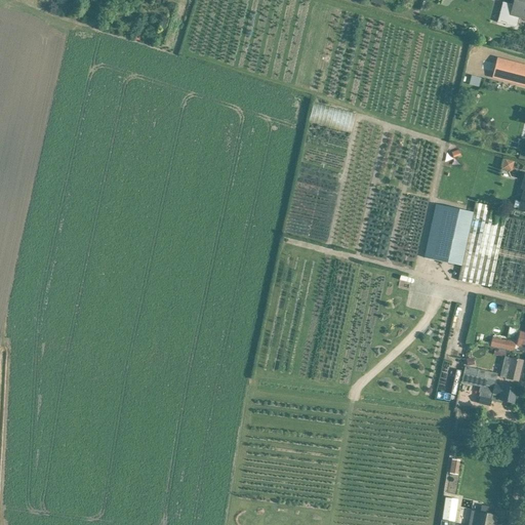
[(503,3),(497,23),(509,26),(516,28),(519,18),(524,19),(524,0),(514,0),(513,5),(503,3)]
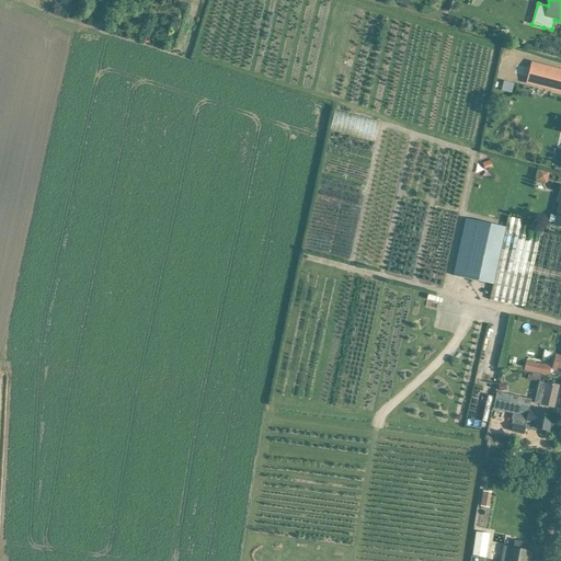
[(560,70),(530,64),(526,82),(560,91),(560,70)]
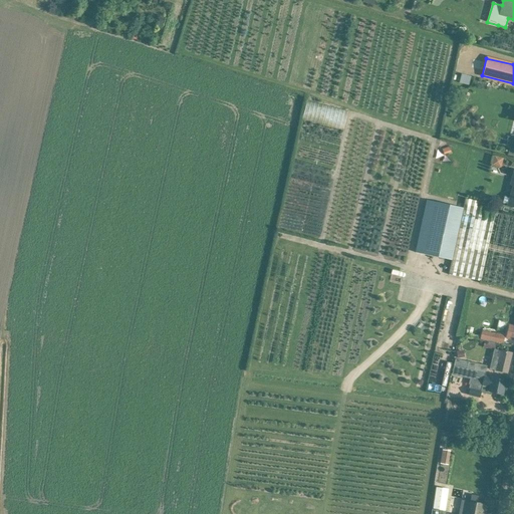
[(352,115),(354,111),(343,107),(341,111),(352,115)]
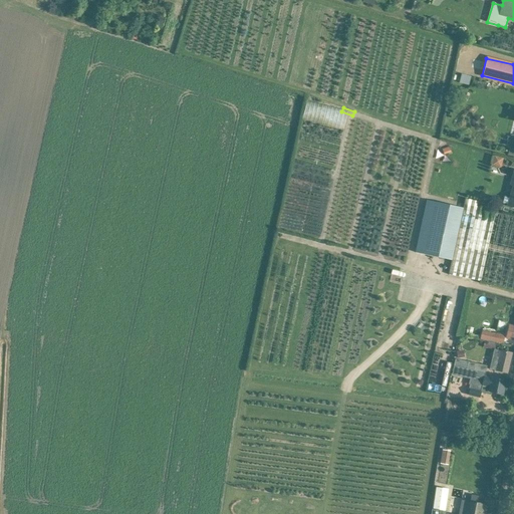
[(504,206),(508,207),(513,208),(513,172),(511,182),(513,182),(513,184),(511,196),(507,195),(504,197),(502,203),(504,206)]
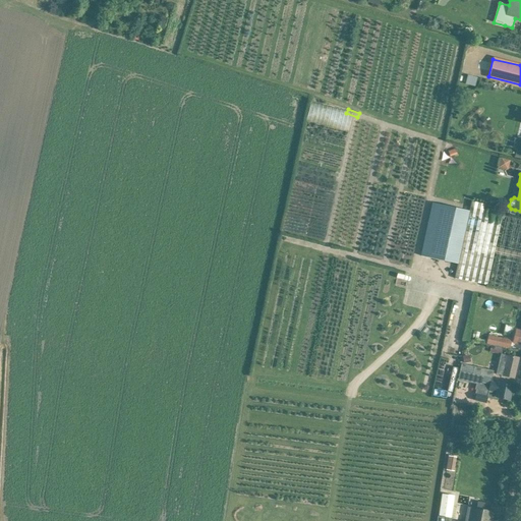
[(420,256),(457,265),(454,279),(486,285),(486,288),(520,294),(520,220),(502,216),(502,215),(482,211),(484,205),(471,203),(469,212),(431,204),(420,256)]
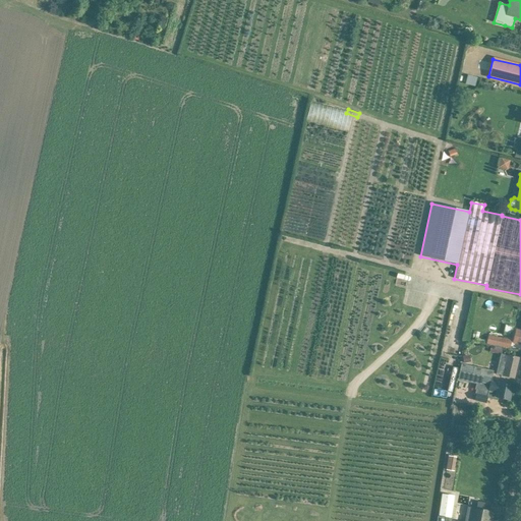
[(520,330),(516,329),(512,343),(518,345),(520,345),(520,330)]
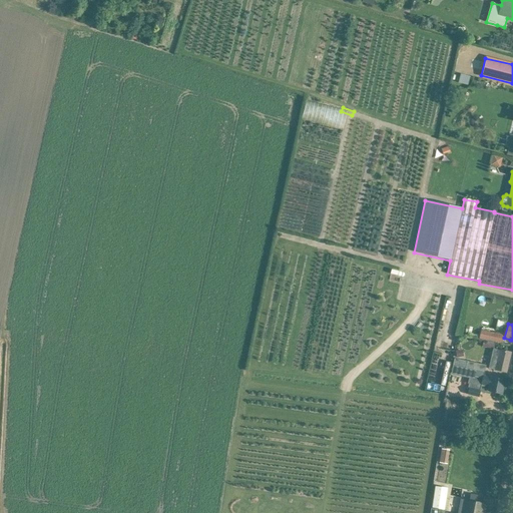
[(479,340),(495,343),(502,344),(503,336),(481,331),(479,340)]
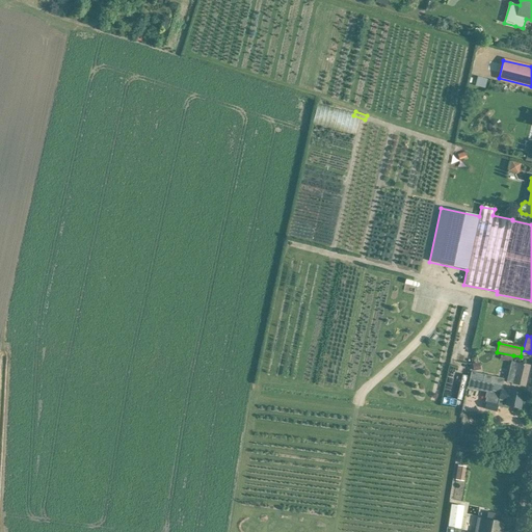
[(513,355),(497,352),(497,353),(501,354),(500,360),(502,361),(511,363),(506,382),(514,384),(525,387),(530,366),(520,364),(512,363),(513,355)]
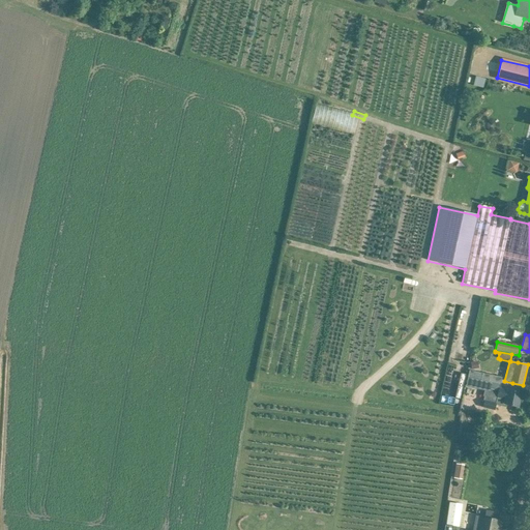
[(488,382),(500,385),(501,378),(469,372),(468,377),(488,382)]
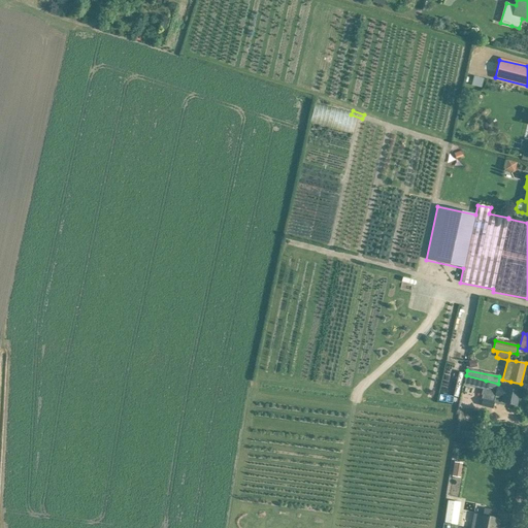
[(498,384),(486,381),(466,375),(464,386),(481,389),(483,392),(483,394),(484,395),(481,406),(492,408),(494,401),(516,405),(520,392),(505,389),(497,388),(498,384)]
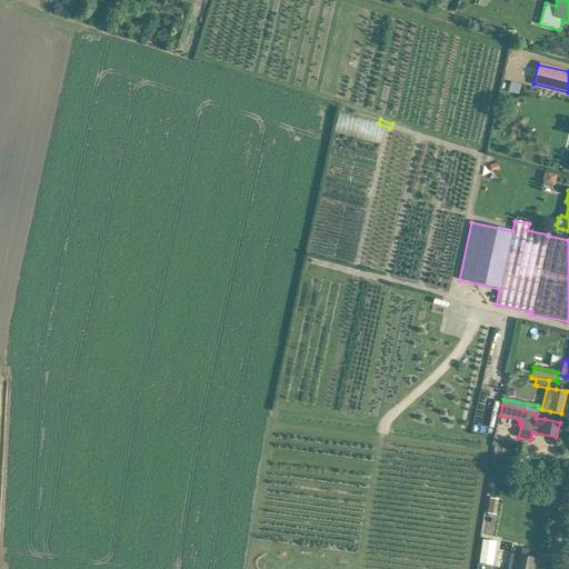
[(497,493),(496,511),(506,511),(507,493),(497,493)]
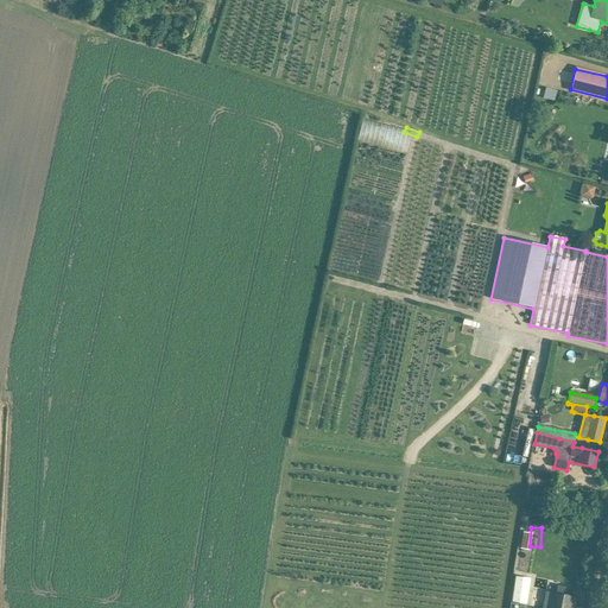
[(510,607),(525,607),(526,607),(527,600),(531,578),(515,576),(512,597),(510,607)]
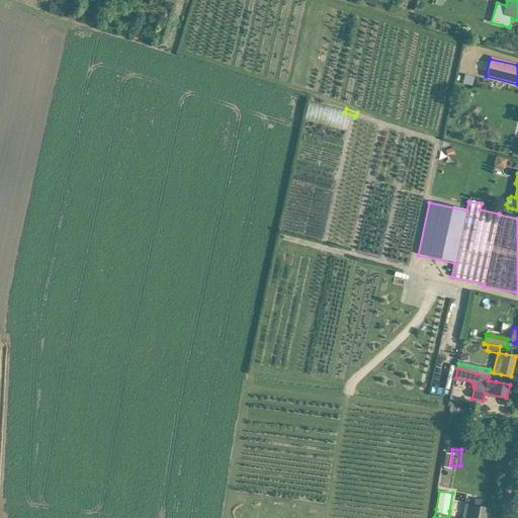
[(455,517),(448,517),(447,517),(485,517),(486,517),(488,516),(489,512),(487,510),(488,509),(484,508),(486,501),(476,499),(473,506),(464,505),(461,517),(455,517)]
